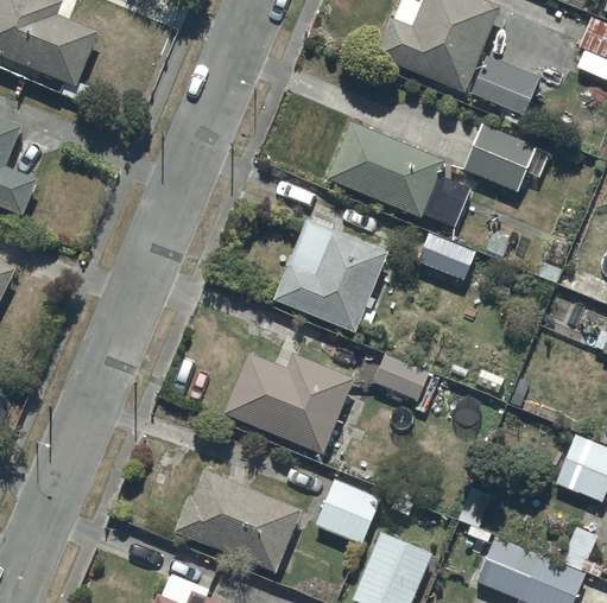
[(62,0),(61,0),(0,0),(0,54),(77,84),(99,31),(56,14),(62,0)]
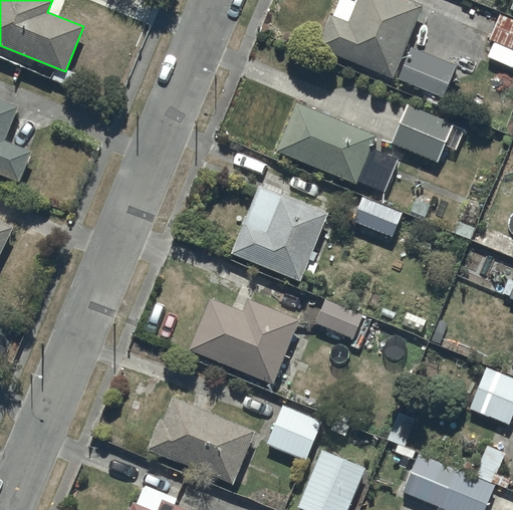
[(337,0),(331,16),(318,47),(393,77),(422,5),(408,0),(337,0)]
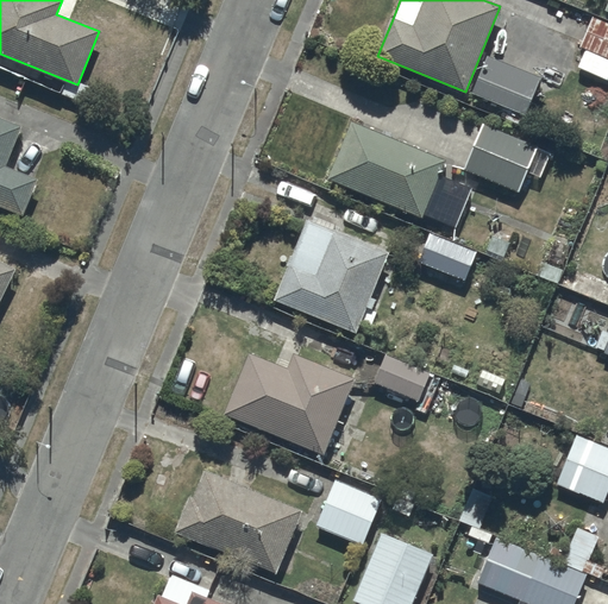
[(607,23),(593,17),(580,45),(607,56),(607,23)]
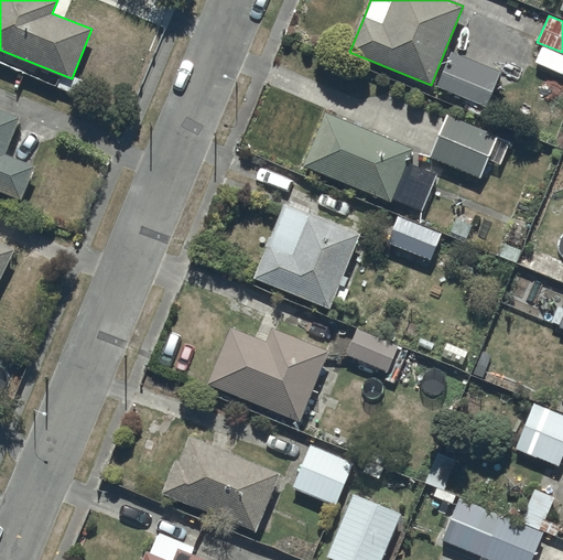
[(451,53),(436,89),(485,108),(499,72),(451,53)]
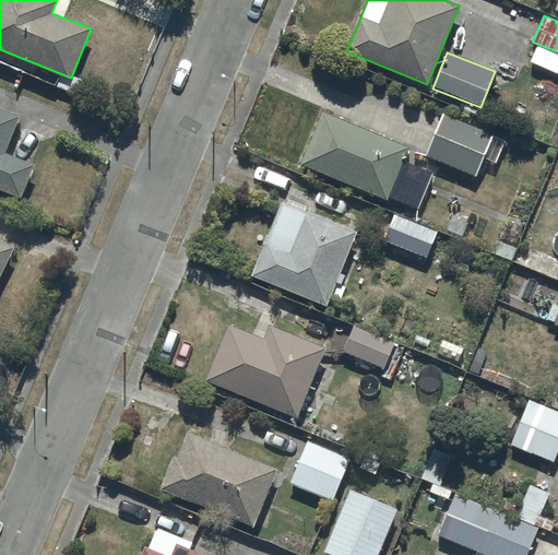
[(0,188),(21,197),(34,164),(4,152),(20,115),(0,107),(0,188)]
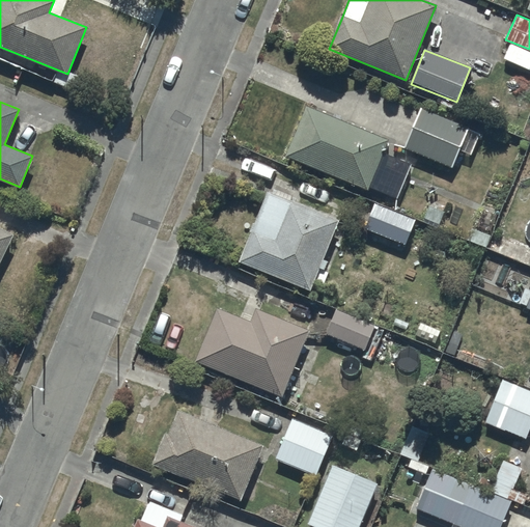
[(388,139),(306,106),(285,156),(368,189),(369,188),(384,194),(398,159),(383,153),(388,139)]
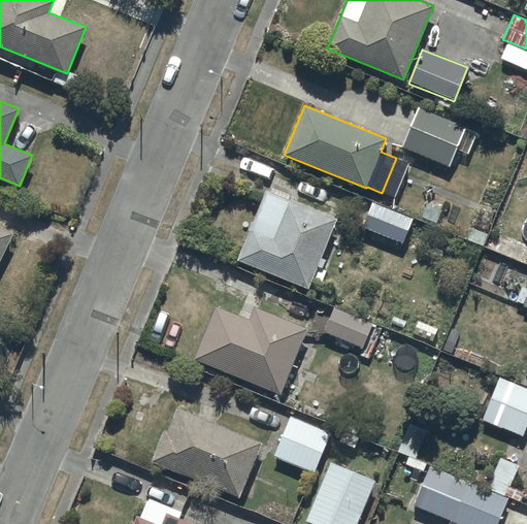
[(466,128),(419,108),(400,149),(450,168),(466,128)]
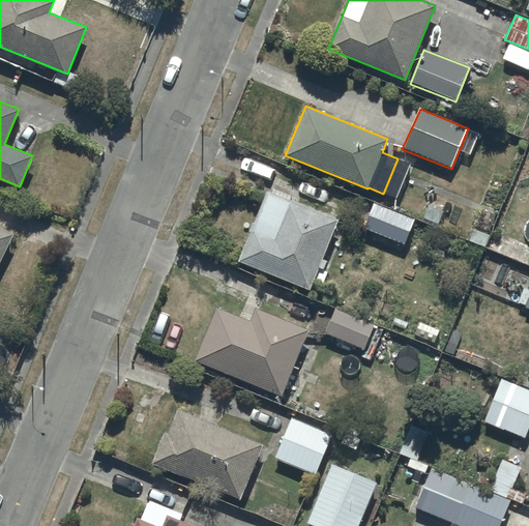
[(339,218),(266,191),(238,261),(244,264),(241,272),(289,291),(293,283),(311,289),(339,218)]
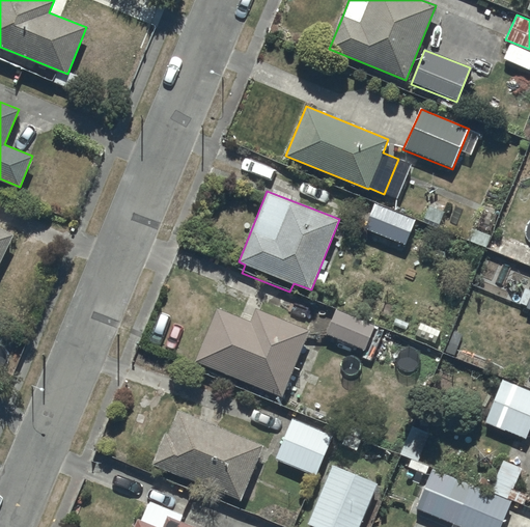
[(415,220),(373,203),(362,231),(416,254),(422,239),(410,233),(415,220)]
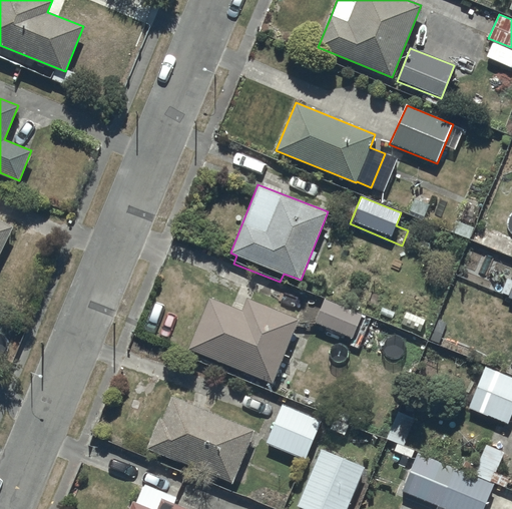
[(0,251),(13,226),(0,219),(0,251)]
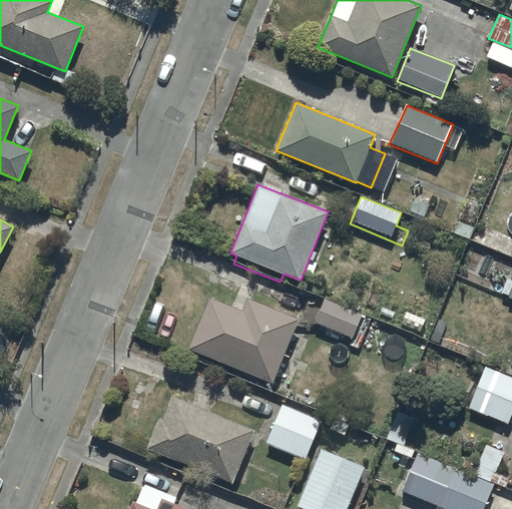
[(298,318),(247,298),(242,310),(209,297),(188,349),(273,383),(298,318)]
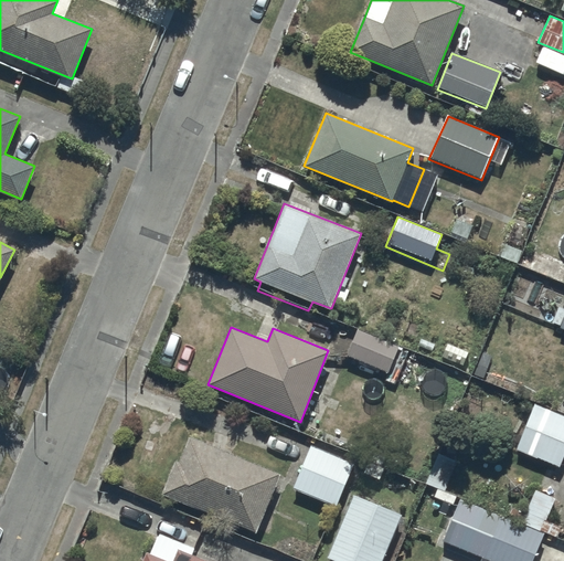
[(398,346),(358,329),(347,356),(387,372),(398,346)]
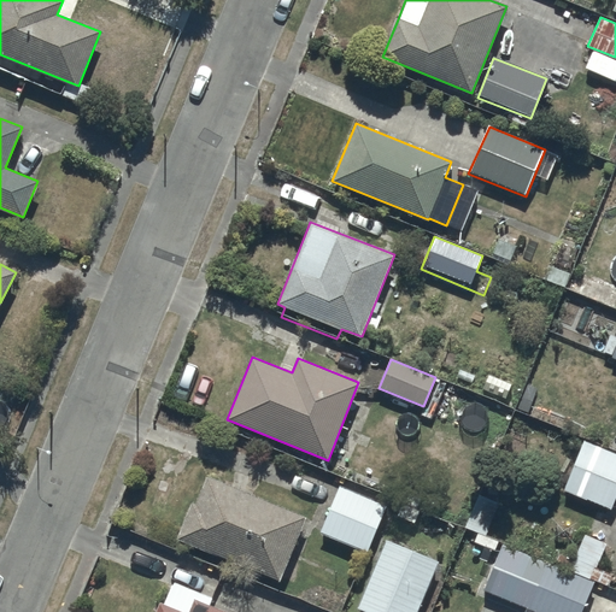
[(615,498),(615,454),(584,441),(563,490),(611,511),(615,498)]
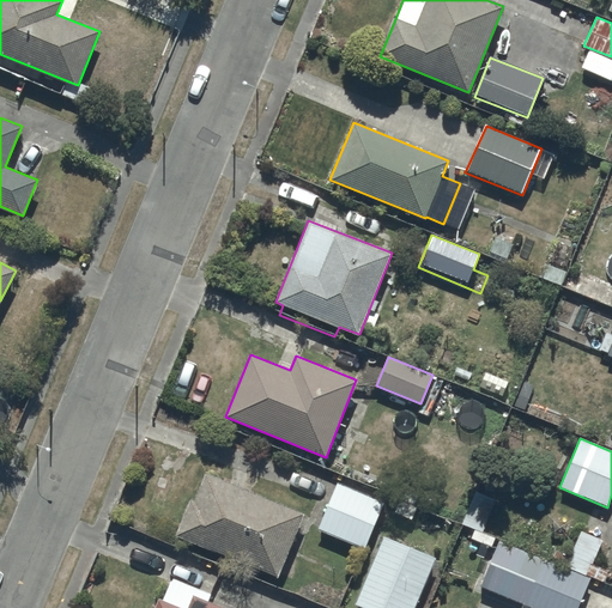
[(303,512),(205,472),(195,497),(191,496),(175,533),(277,576),(303,512)]
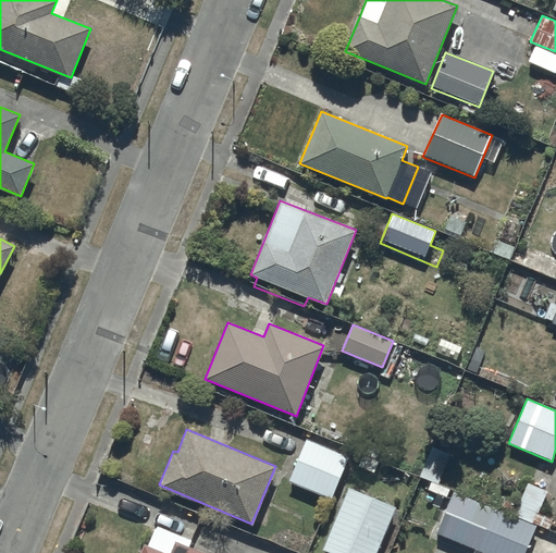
[(349,456),(307,439),(289,483),(331,500),(349,456)]
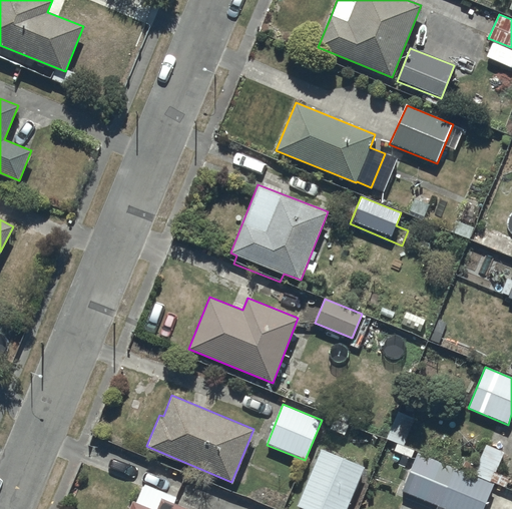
[(415,420),(397,412),(386,440),(404,447),(415,420)]
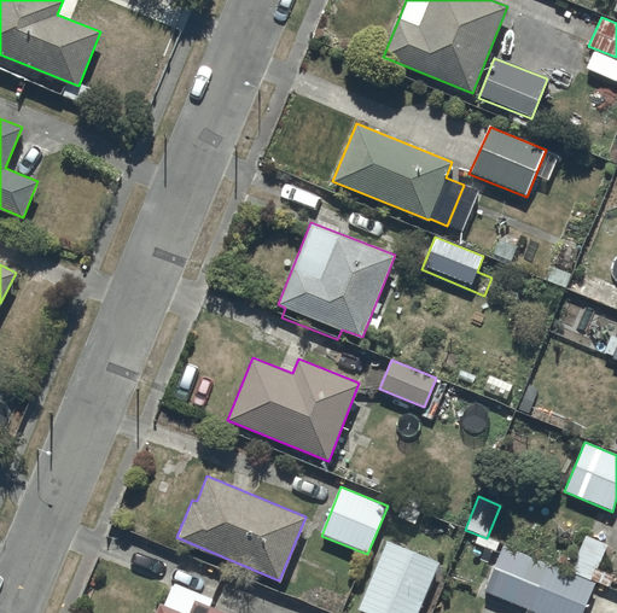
[(418,612),(438,562),(385,541),(358,609),(365,612),(418,612)]
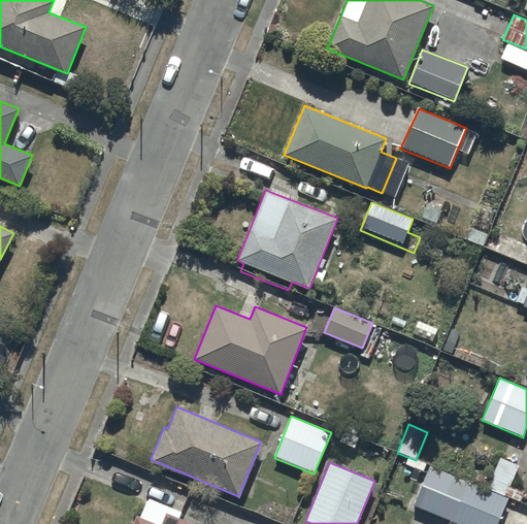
[(496,523),(507,500),(430,465),(414,504),(457,523),(496,523)]
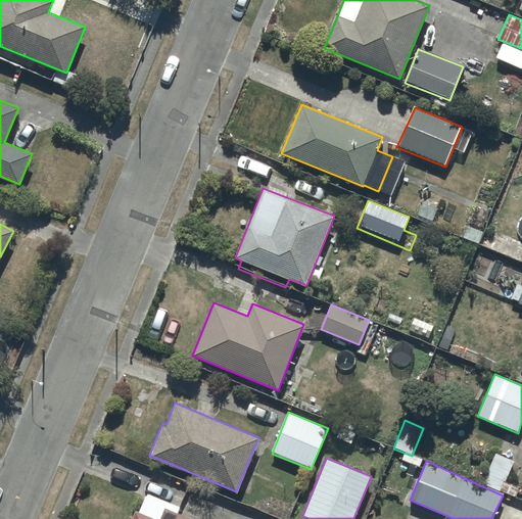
[(189,518),(165,510),(168,505),(146,497),(141,512),(135,510),(132,518),(189,518)]
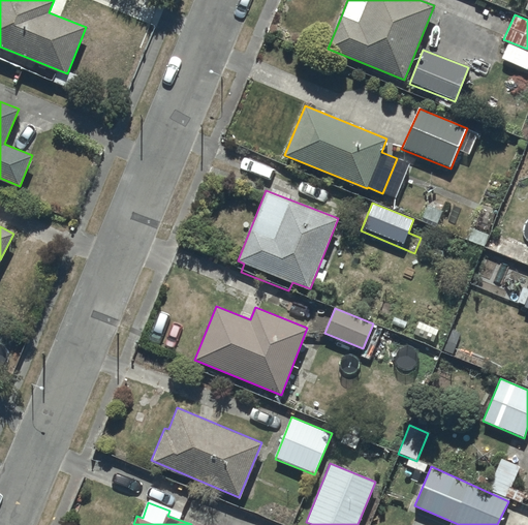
All buildings are outlined.
